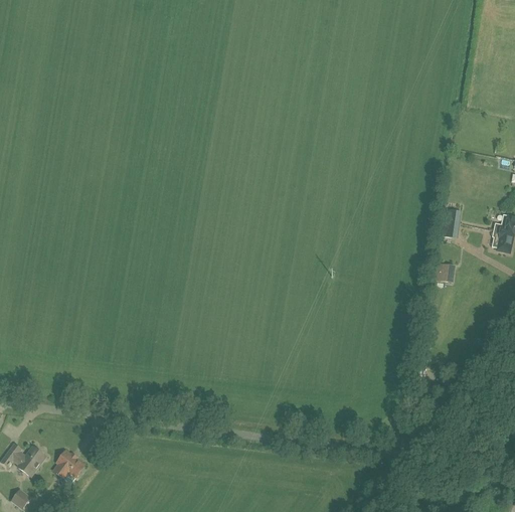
[(444,206),(441,227),(453,229),(456,208),(446,206),(444,206)]
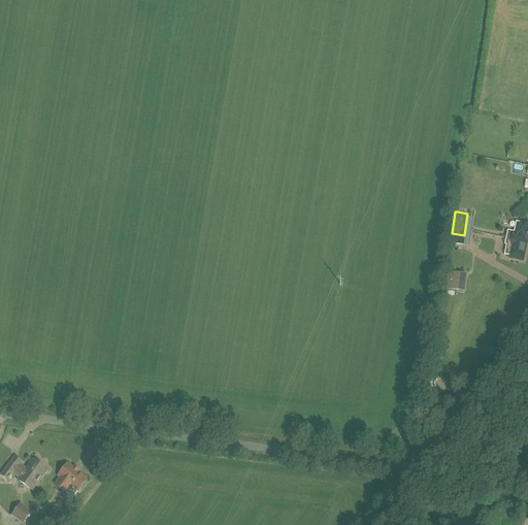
[(527,238),(527,221),(516,219),(514,229),(507,228),(504,241),(506,242),(504,252),(509,253),(513,254),(514,256),(518,257),(520,256),(523,256),(527,238)]
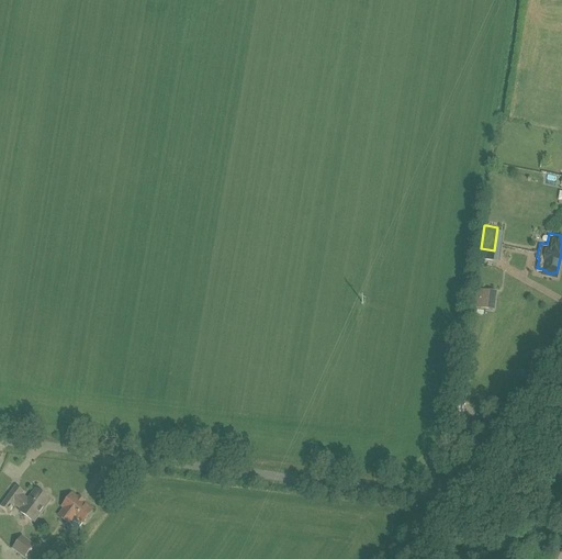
[(474,304),(489,305),(491,287),(476,286),(474,304)]
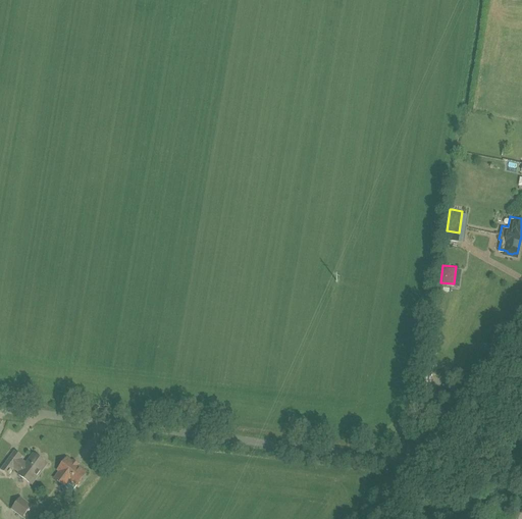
[(47,461),(33,451),(25,461),(19,456),(21,454),(14,449),(1,467),(8,472),(13,465),(18,470),(17,472),(32,482),(47,461)]
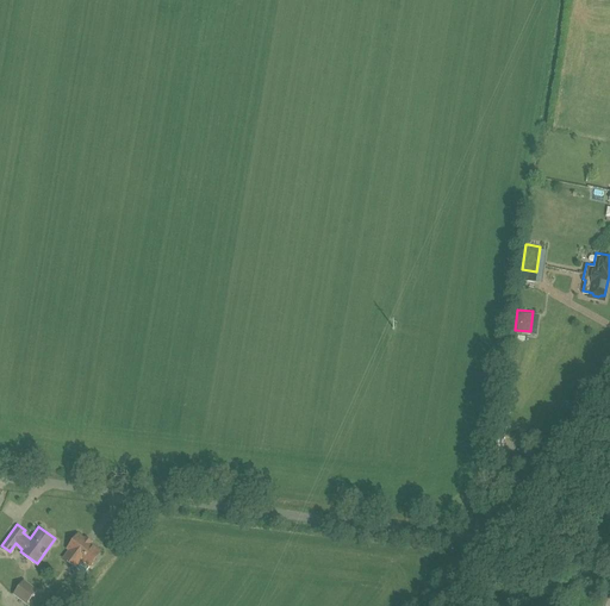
[(82,557),(89,562),(100,548),(78,531),(67,545),(69,548),(63,556),(76,566),(82,557)]
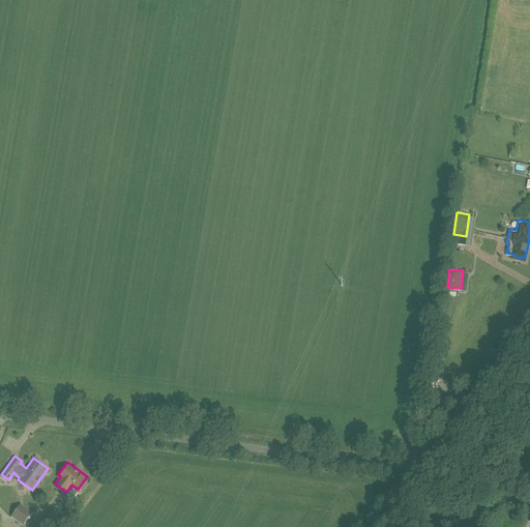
[(21,502),(11,515),(23,524),(32,510),(21,502)]
